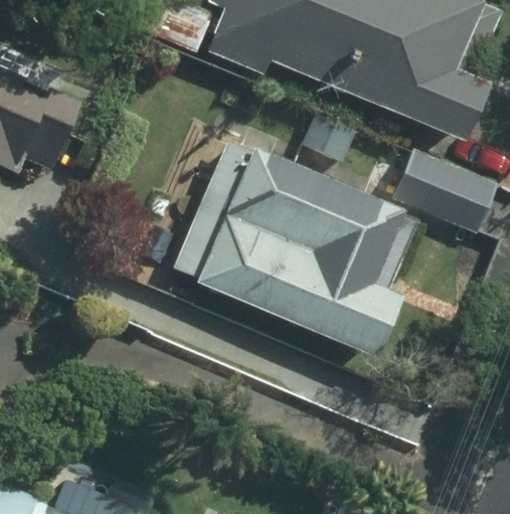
[(194,54),(211,11),(184,0),(139,0),(128,26),(194,54)]
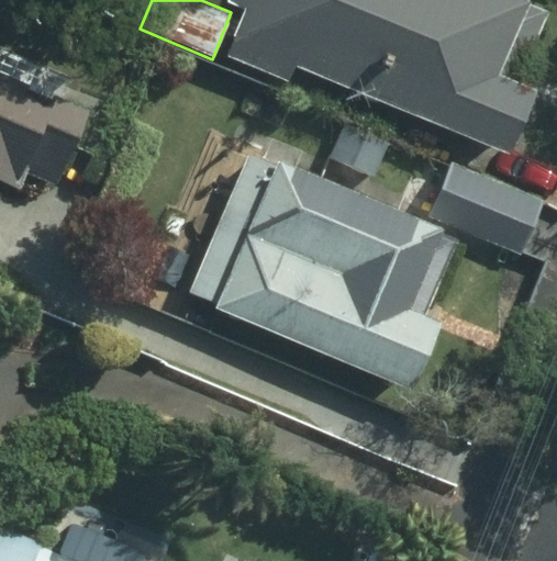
[(291,63),(507,149),(532,87),(516,79),(545,9),(524,0),(227,0),(242,7),(223,55),(285,80),(291,63)]
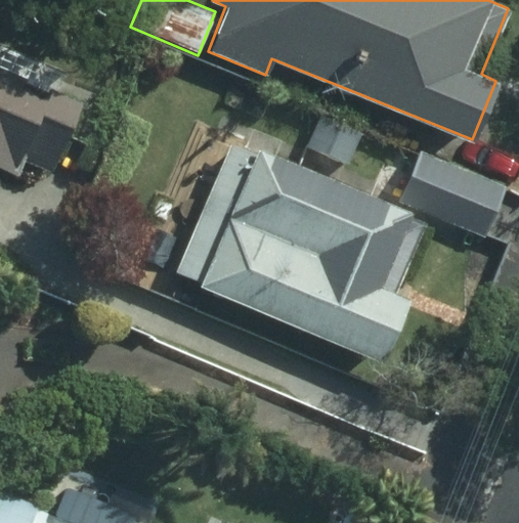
[(0,166),(11,171),(19,151),(48,165),(76,98),(51,87),(59,67),(0,41),(0,166)]
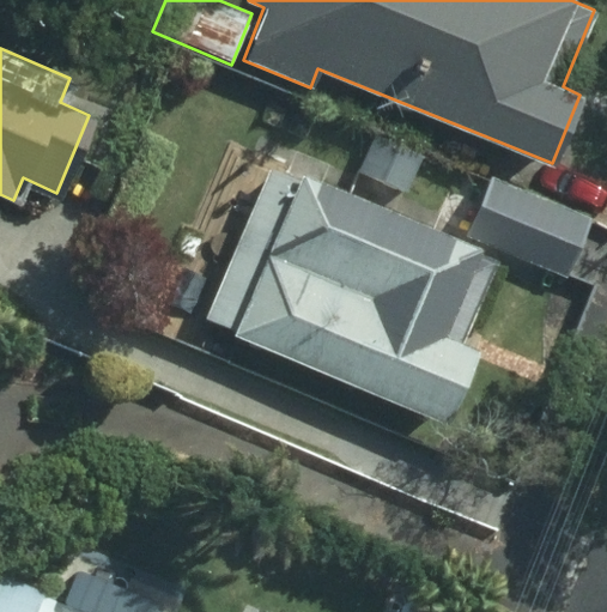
[(377,128),(357,171),(410,194),(428,152),(377,128)]
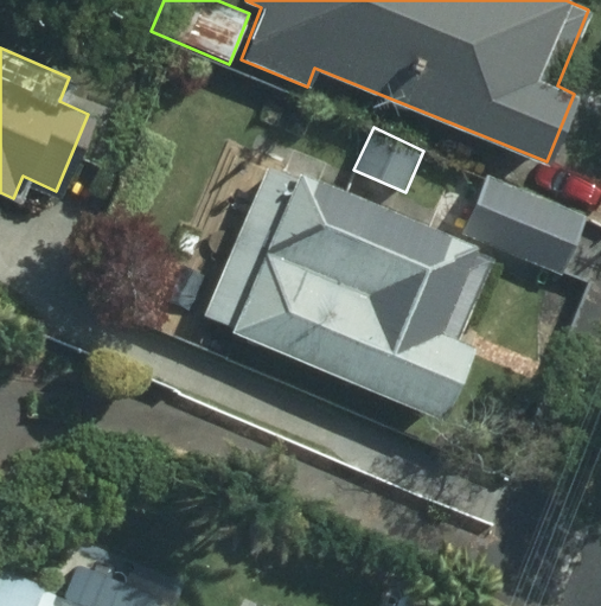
[(269,161),(202,320),(440,419),(470,346),(455,340),(492,254),(269,161)]
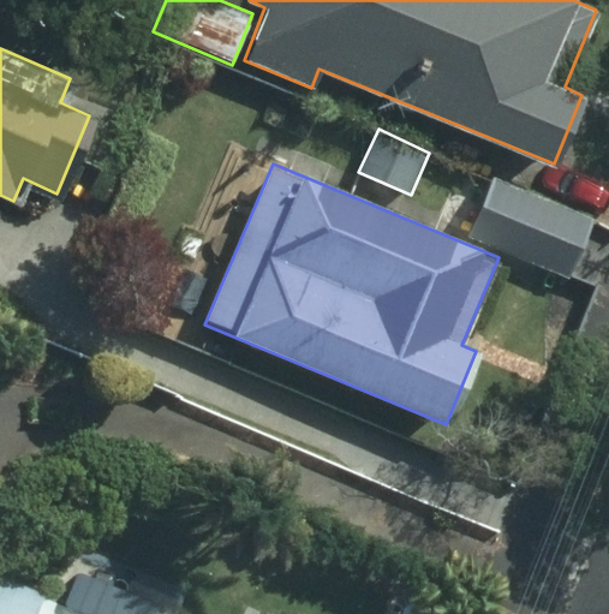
[(447,226),(571,275),(593,218),(470,167),(447,226)]
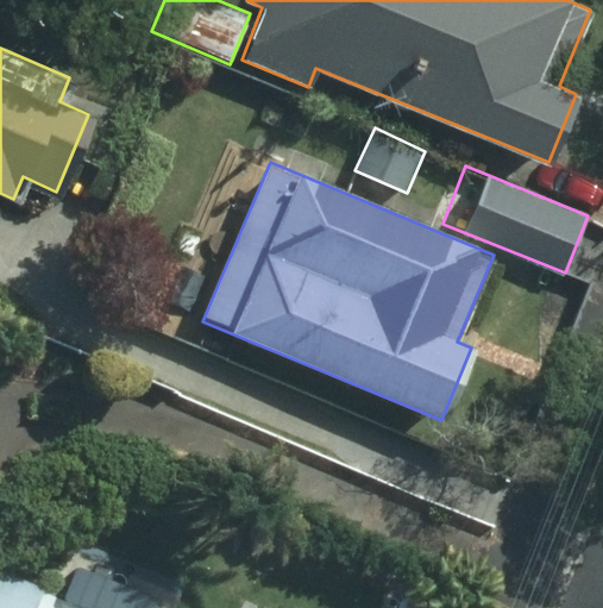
[(176,607),(186,584),(73,539),(54,588),(104,607),(176,607)]
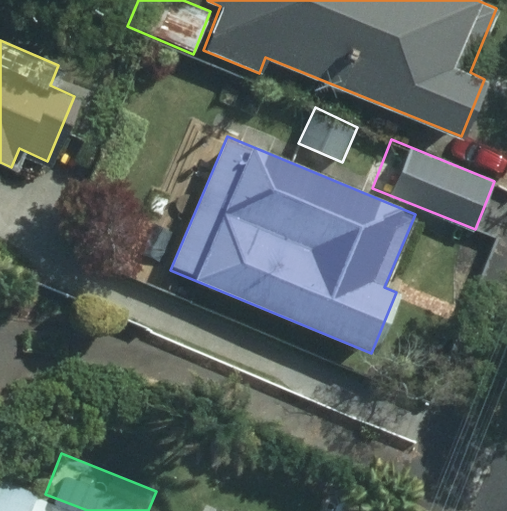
[(0,510),(27,510),(35,492),(0,478),(0,510)]
